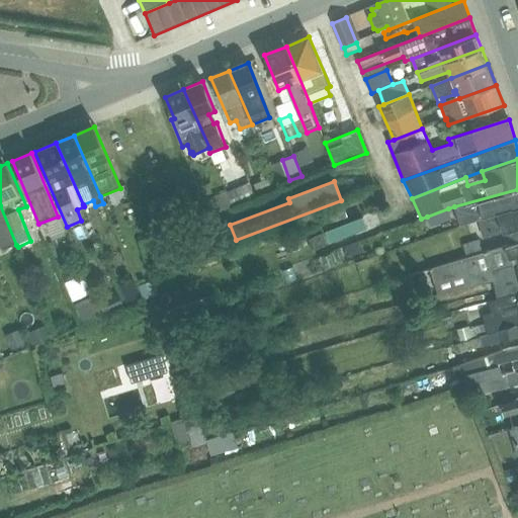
[(255,198),(250,182),(229,191),(231,196),(235,205),(255,198)]
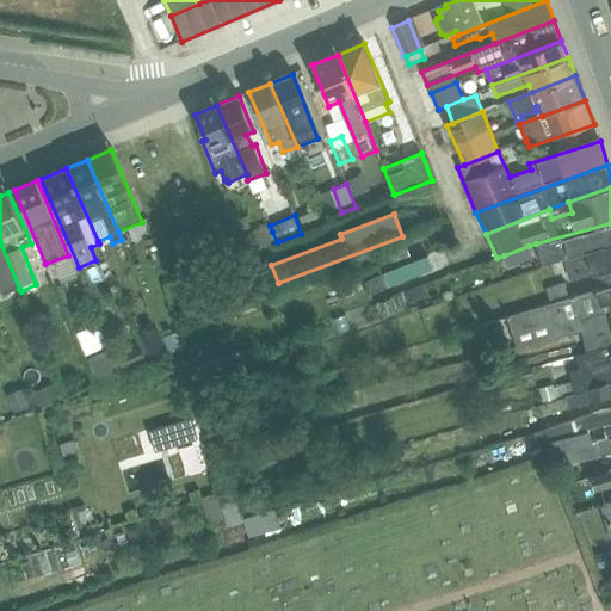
[(543,265),(565,259),(610,245),(610,223),(536,244),(543,265)]
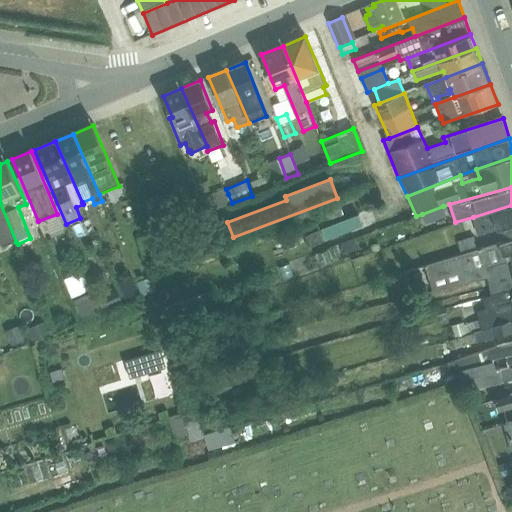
[(232,203),(228,194),(203,203),(205,212),(232,203)]
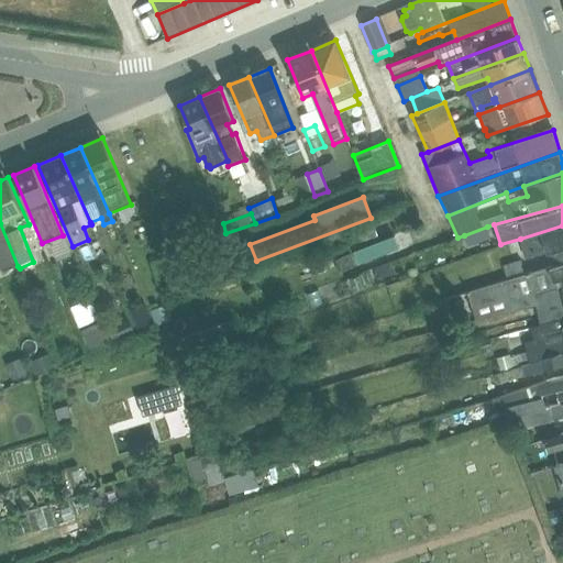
[(373,219),(348,229),(353,246),(378,236),(373,219)]
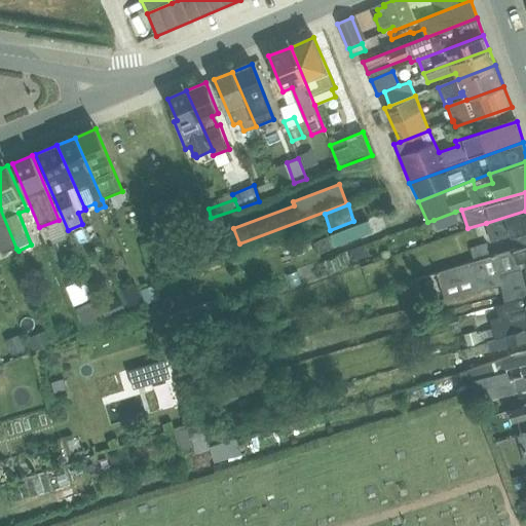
[(16,249),(0,209),(0,248),(2,255),(16,249)]
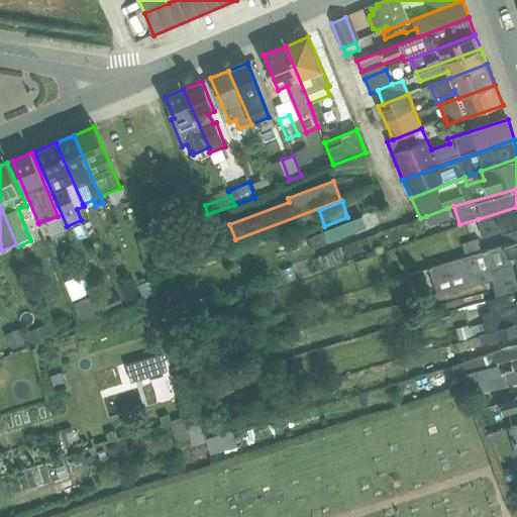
[(507,244),(516,241),(516,207),(478,219),(483,237),(503,232),(507,244)]
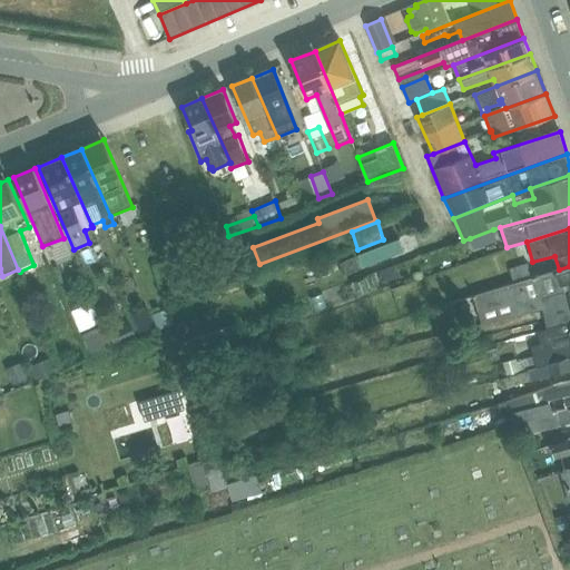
[(498,241),(493,229),(470,238),(474,249),(498,241)]
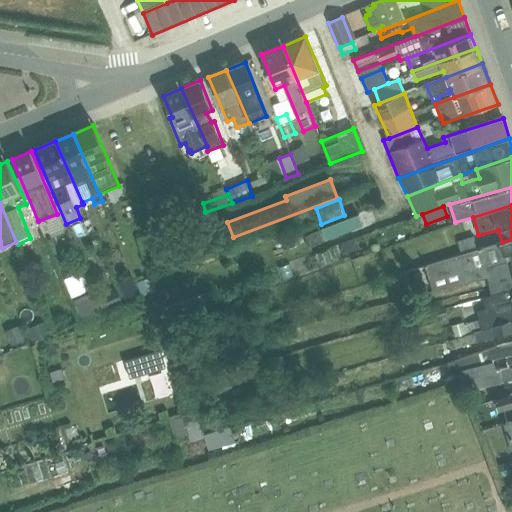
[(359,214),(322,228),(327,240),(364,225),(359,214)]
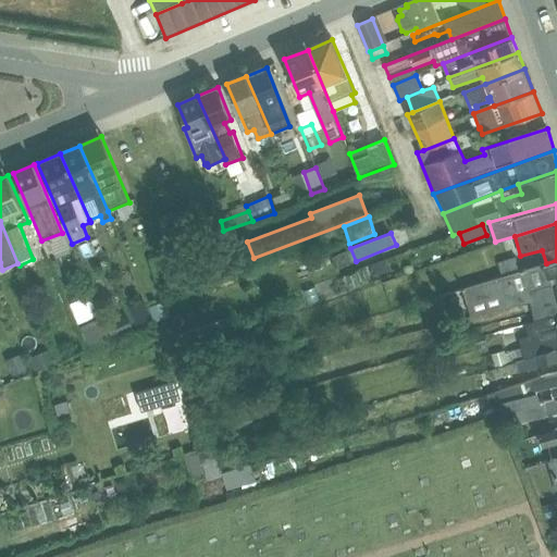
[(311,247),(310,244),(295,250),(300,267),(319,259),(314,246),(311,247)]
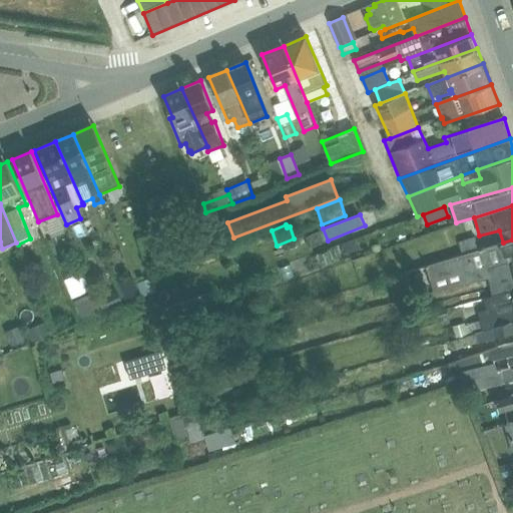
[(325,243),(320,231),(308,236),(312,247),(325,243)]
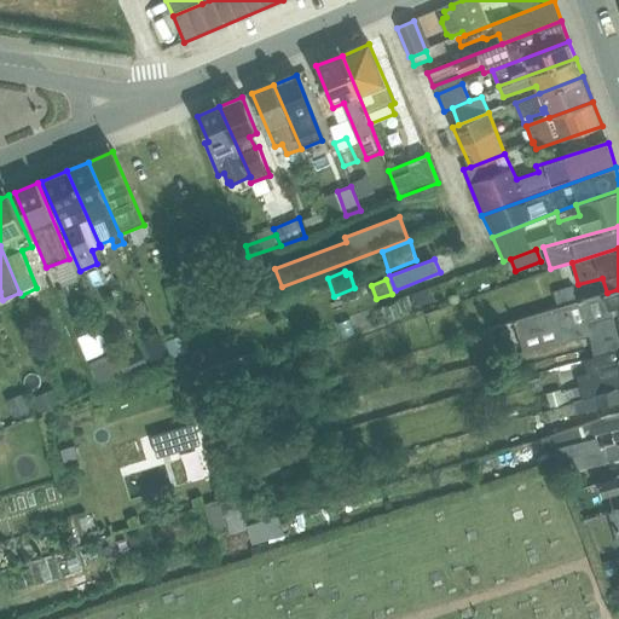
[(557,308),(579,302),(573,287),(554,293),(557,308)]
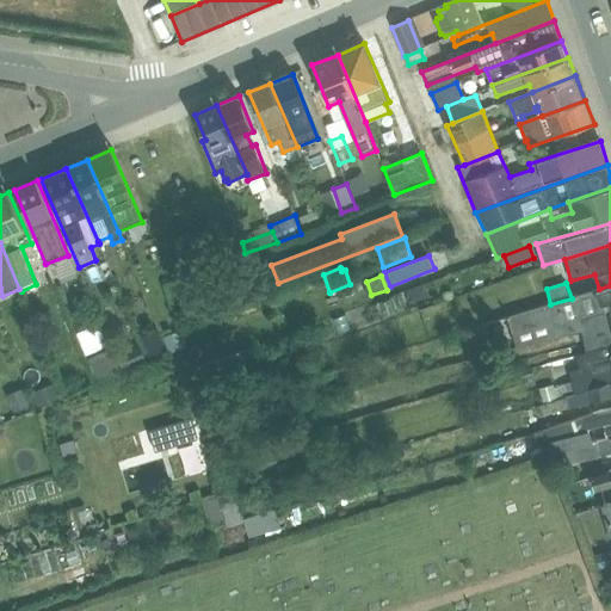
[(425,284),(406,291),(411,303),(429,296),(425,284)]
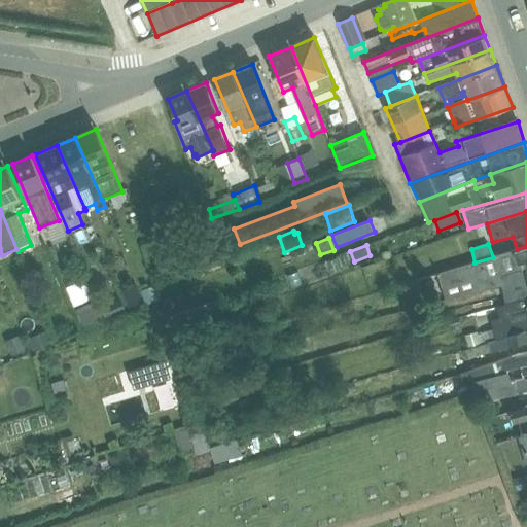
[(446,301),(503,287),(504,286),(501,276),(526,268),(526,246),(517,249),(493,257),(475,262),(438,274),(446,301)]
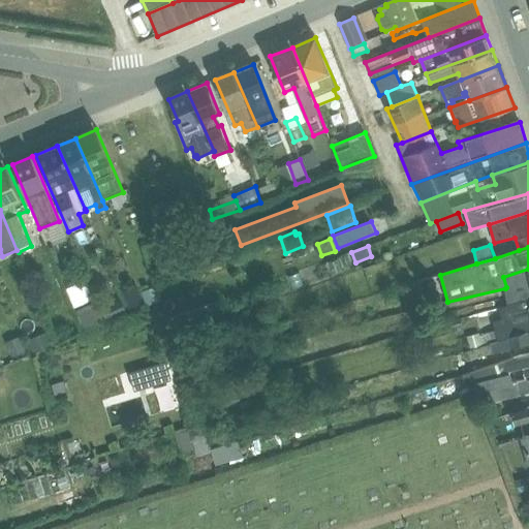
[(508,305),(528,300),(528,269),(503,277),(506,287),(505,288),(508,305)]
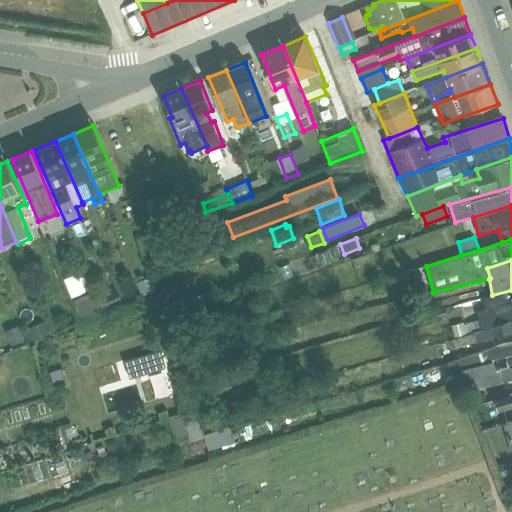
[(131,277),(117,283),(124,299),(138,293),(131,277)]
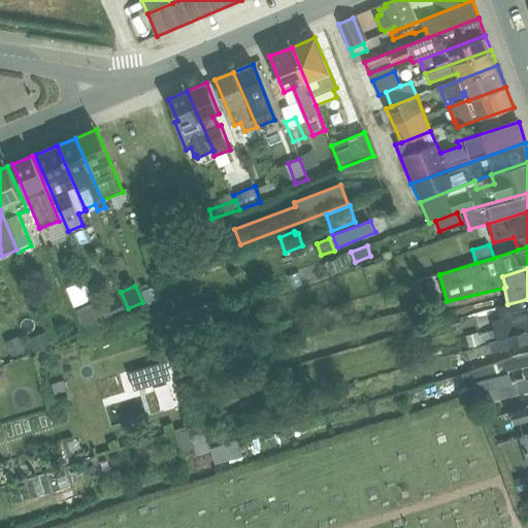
[(157,287),(141,292),(146,305),(162,301),(157,287)]
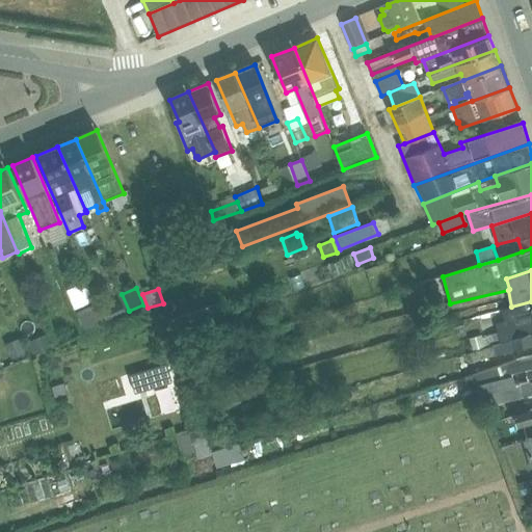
[(123,300),(102,309),(107,322),(129,314),(123,300)]
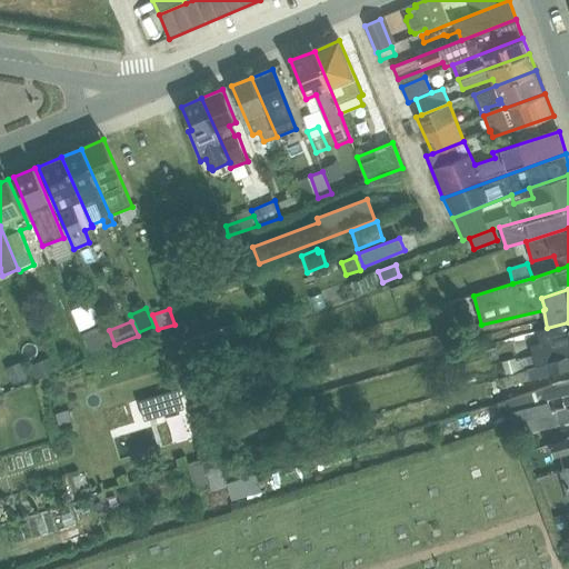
[(102,326),(83,335),(92,356),(112,346),(102,326)]
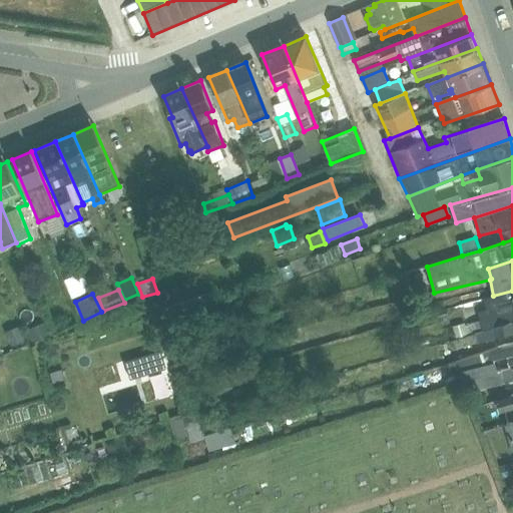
[(201,296),(163,310),(168,326),(207,312),(201,296)]
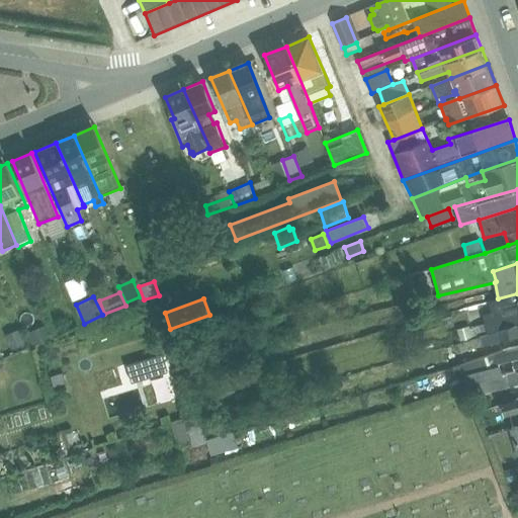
[(497,332),(517,326),(517,301),(500,308),(502,318),(485,323),(485,324),(475,327),(477,338),(497,332)]
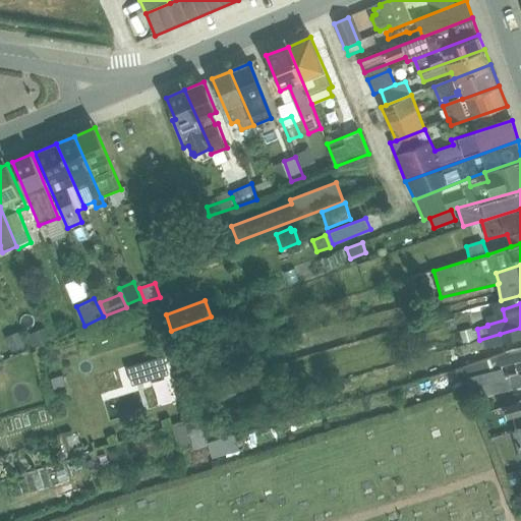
[(47,328),(27,336),(32,346),(52,338),(47,328)]
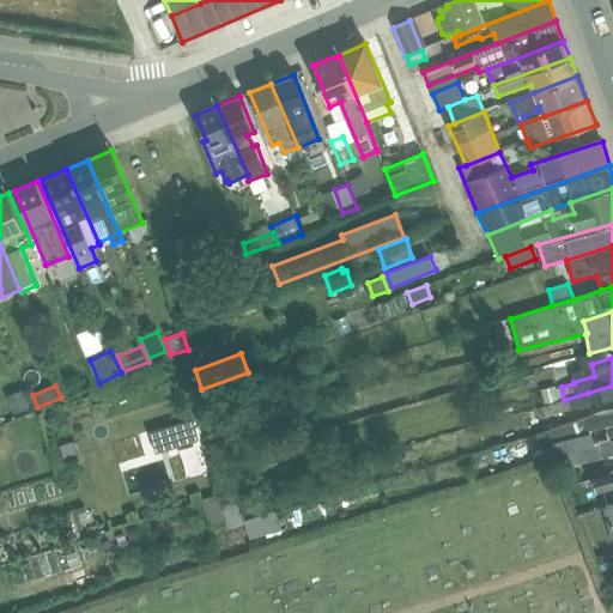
[(612,386),(588,393),(592,406),(612,400),(612,386)]
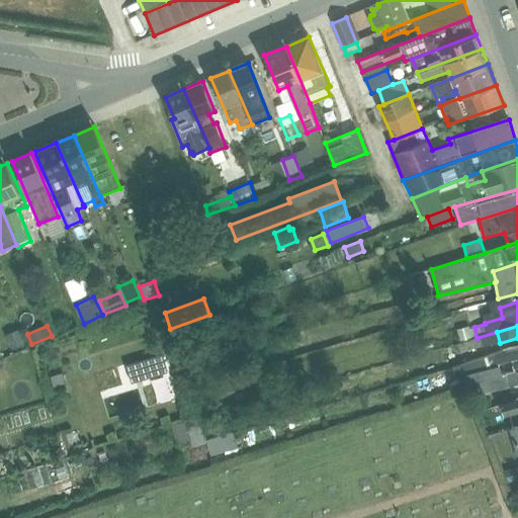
[(457,330),(460,343),(472,339),(469,327),(457,330)]
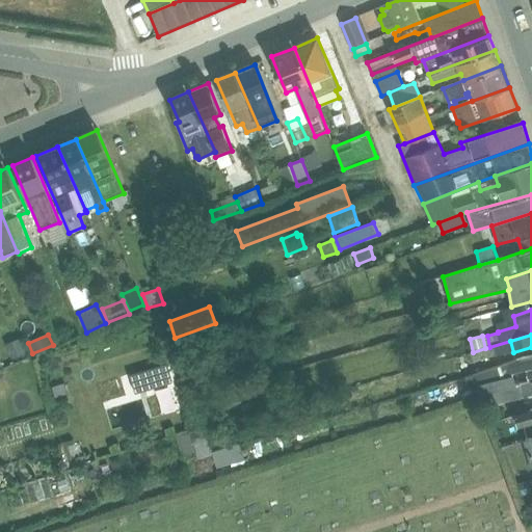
[(8,350),(2,352),(6,362),(25,354),(20,340),(6,345),(8,350)]
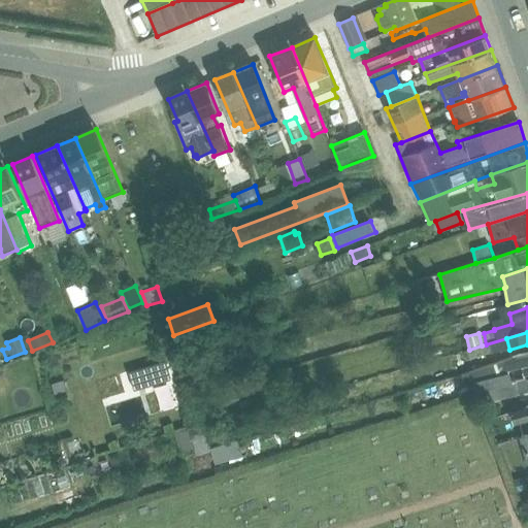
[(509,350),(506,338),(482,345),(469,350),(465,351),(467,361),(509,350)]
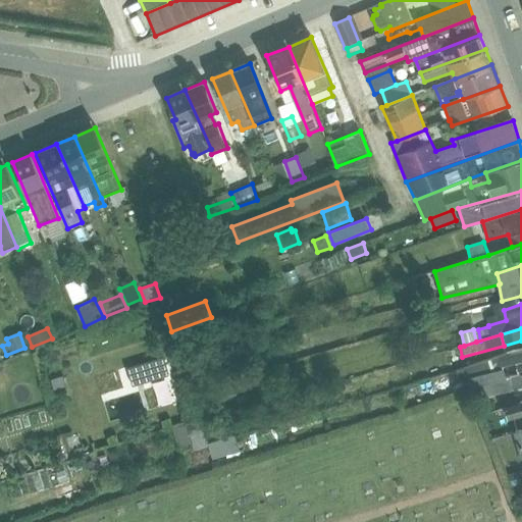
[(519,374),(521,373),(521,350),(501,355),(457,369),(461,380),(470,378),(471,386),(483,383),(507,377),(504,365),(516,362),(519,374)]
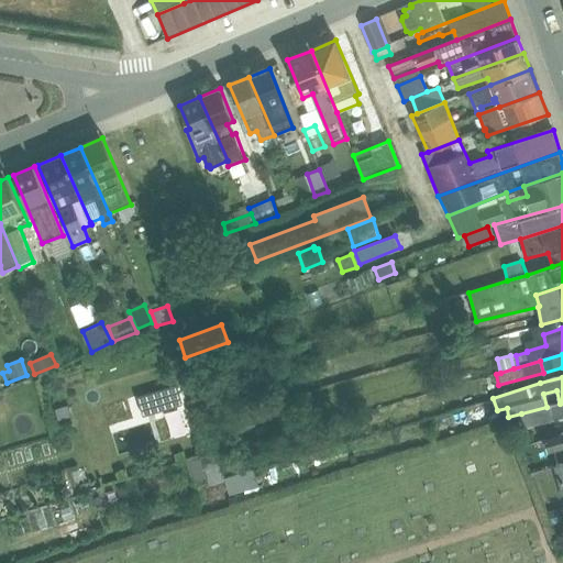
[(136,390),(140,411),(184,404),(179,383),(136,390)]
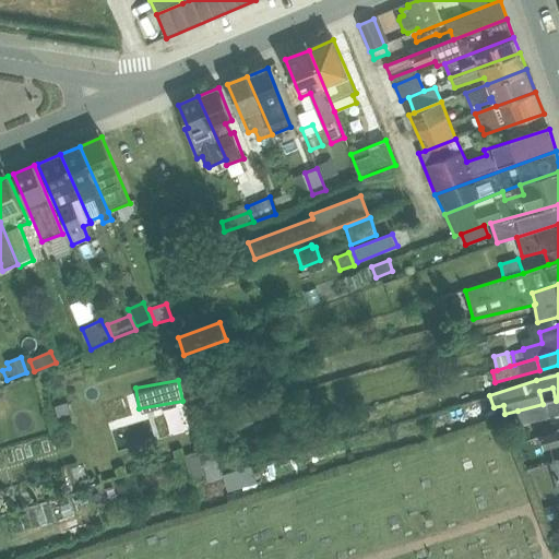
[(558,400),(556,401),(543,404),(518,411),(522,425),(558,415),(558,400)]
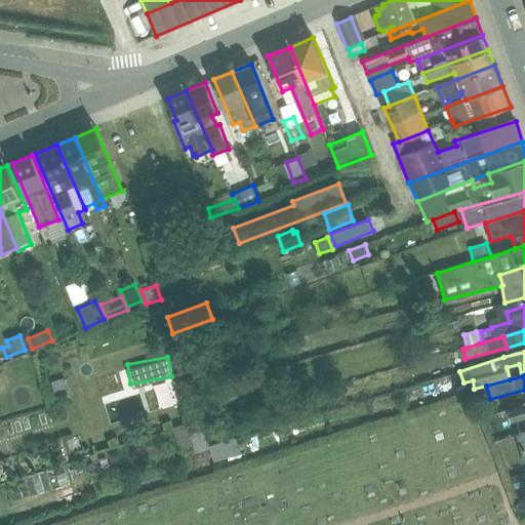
[(145,409),(176,405),(173,380),(142,385),(145,409)]
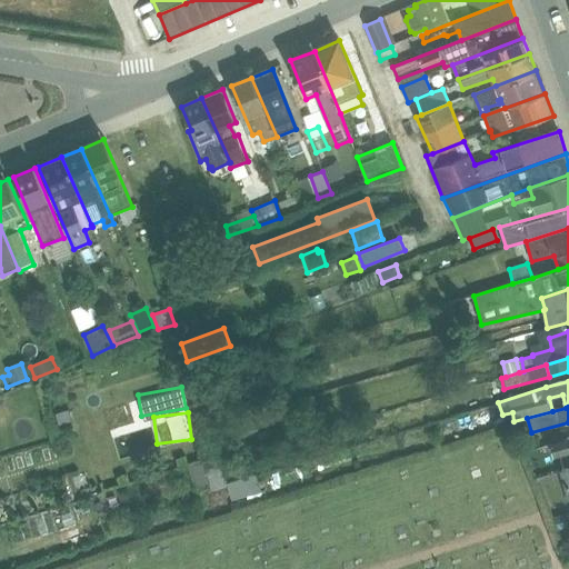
[(568,439),(551,446),(553,457),(568,451),(568,439)]
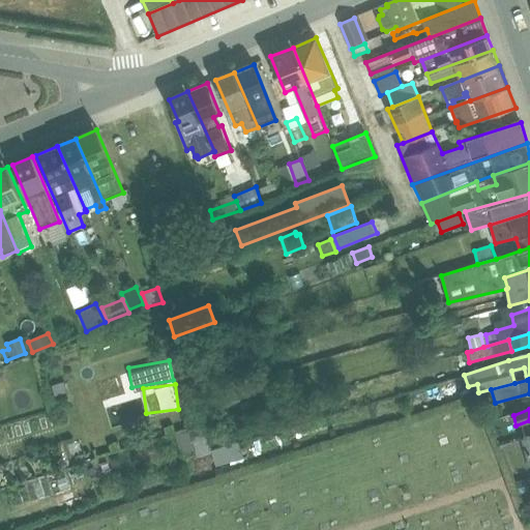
[(210,450),(203,427),(176,435),(181,451),(197,450),(199,457),(210,452),(210,450)]
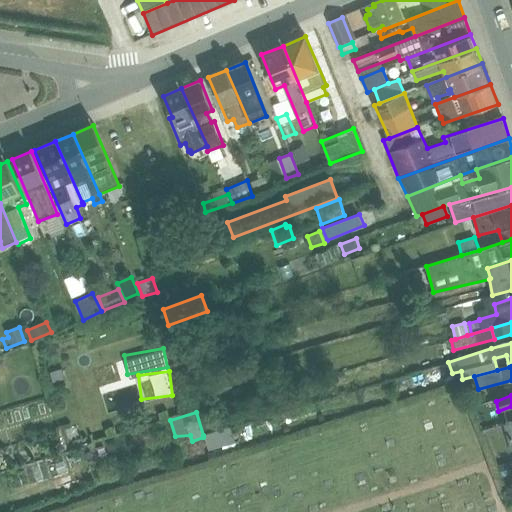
[(208,451),(235,442),(231,427),(203,435),(203,437),(208,451)]
